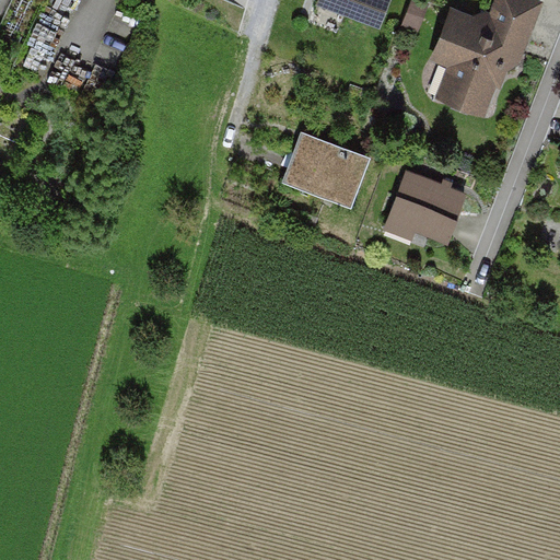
[(323,0),(381,21),(387,0),(323,0)]
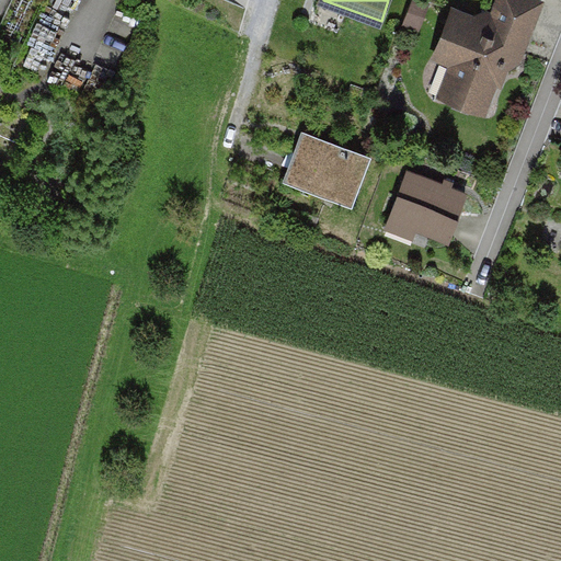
[(433,56),(455,6),(442,0),(414,0),(403,26),(421,34),(414,47),(433,56)]
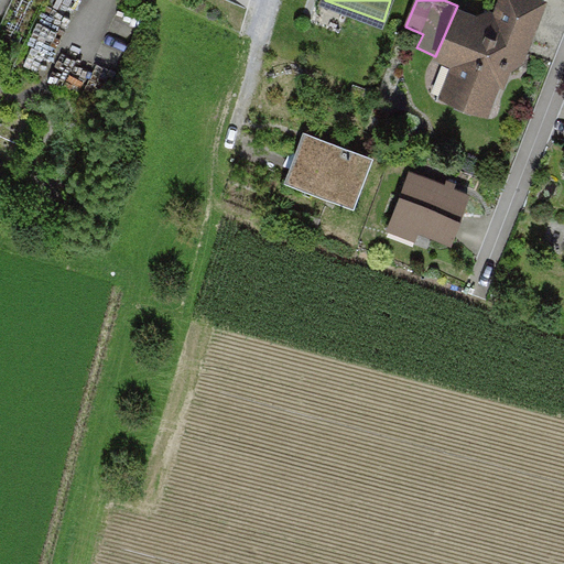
[(457,98),(487,109),(498,79),(503,82),(520,38),(530,34),(541,4),(530,0),(505,0),(498,19),(490,15),(487,24),(458,13),(449,36),(456,39),(448,60),(464,65),(459,77),(464,79),(457,98)]
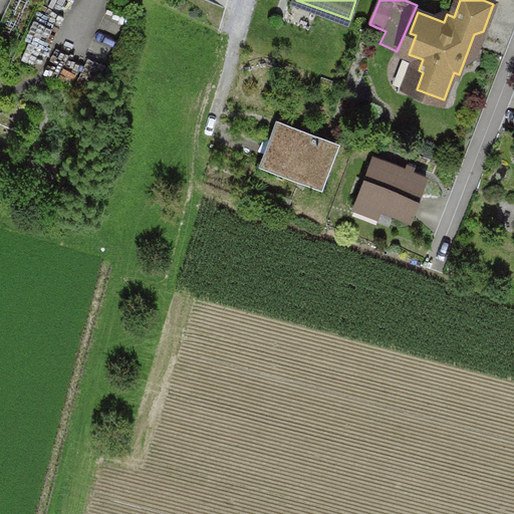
[(343,145),(278,119),(261,164),(325,189),(343,145)]
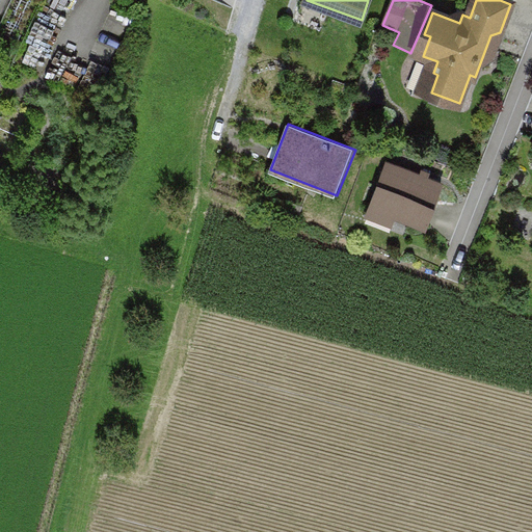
[(445,184),(392,163),(371,213),(424,234),(445,184)]
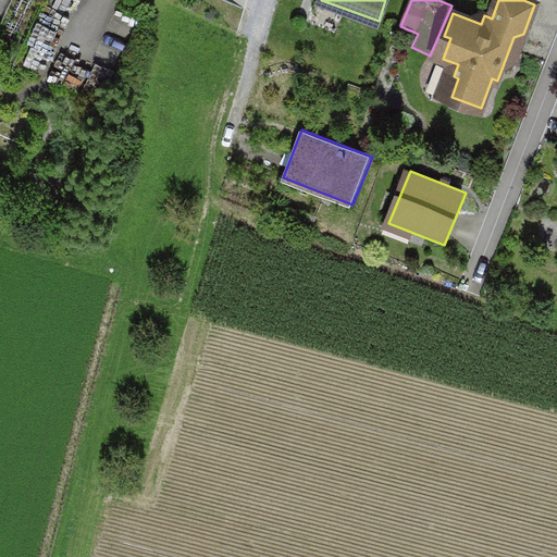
All buildings are outlined.
